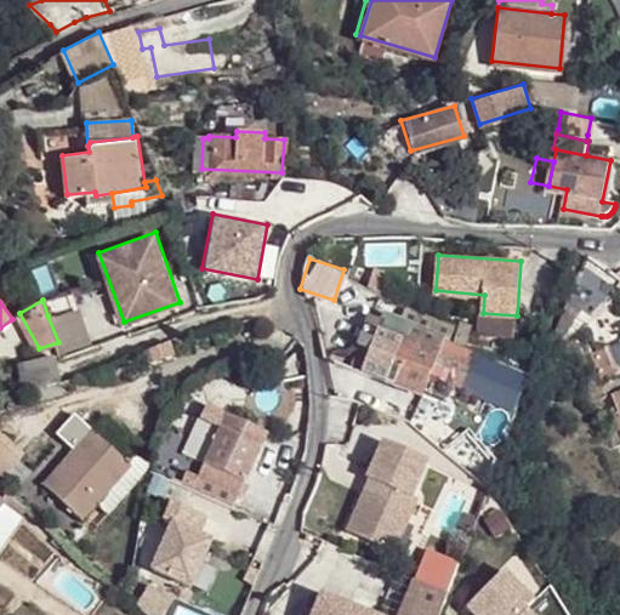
[(73,307),(47,315),(58,342),(61,348),(91,337),(80,306),(73,309),(73,307)]
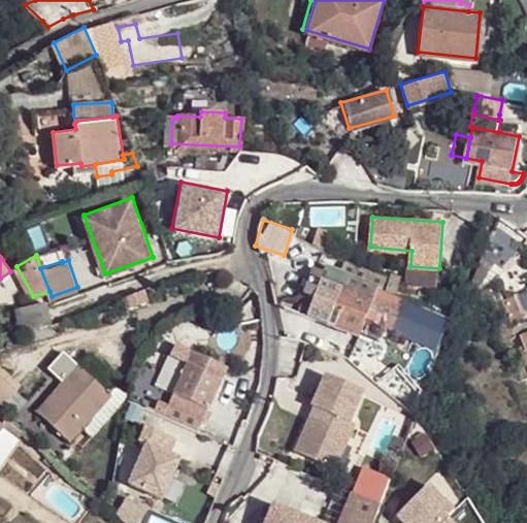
[(374,288),(322,268),(320,272),(318,282),(368,300),(374,288)]
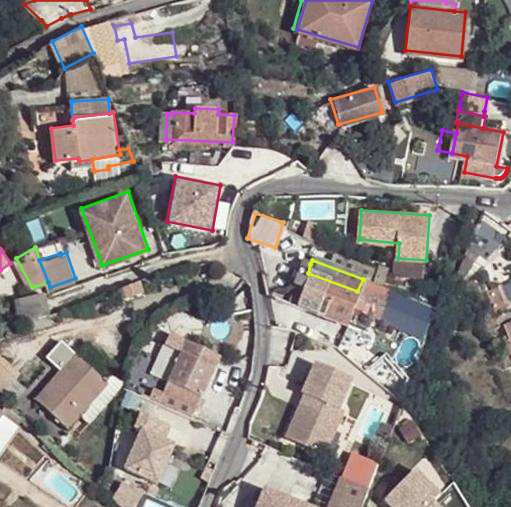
[(290,289),(300,292),(308,273),(310,264),(300,262),(290,289)]
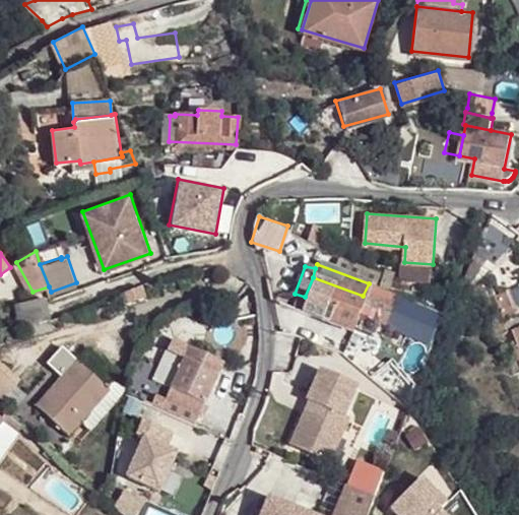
[(363,296),(313,277),(305,297),(301,311),(351,331),(352,329),(360,309),(363,296)]
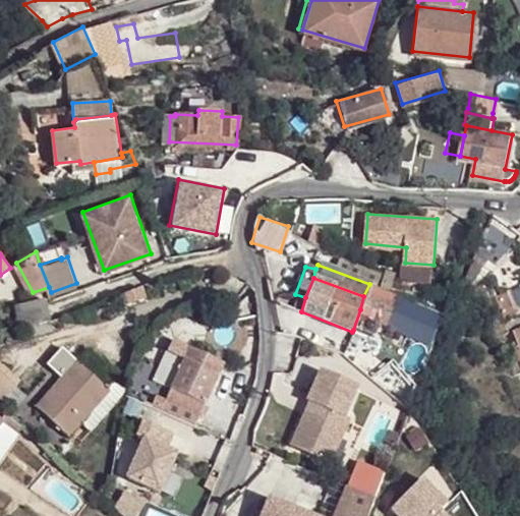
[(149,282),(126,290),(130,302),(152,295),(149,282)]
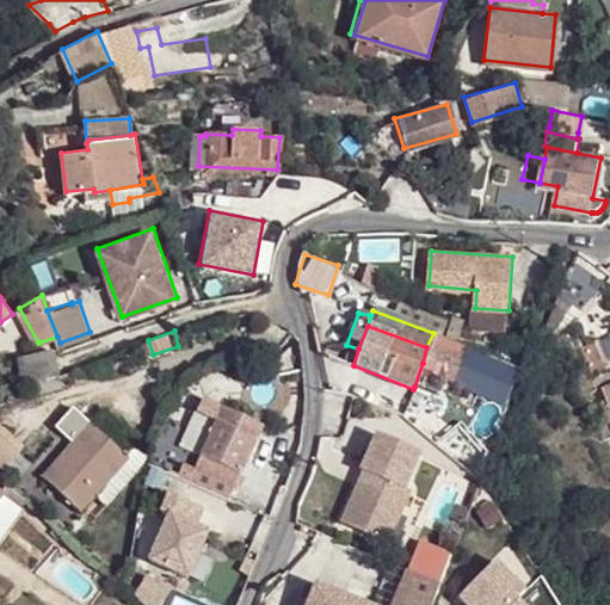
[(23,380),(60,372),(55,347),(19,355),(23,380)]
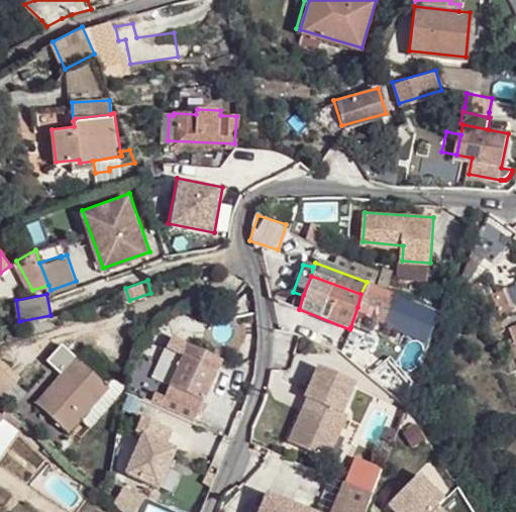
[(350,327),(360,331),(369,313),(370,311),(357,307),(350,327)]
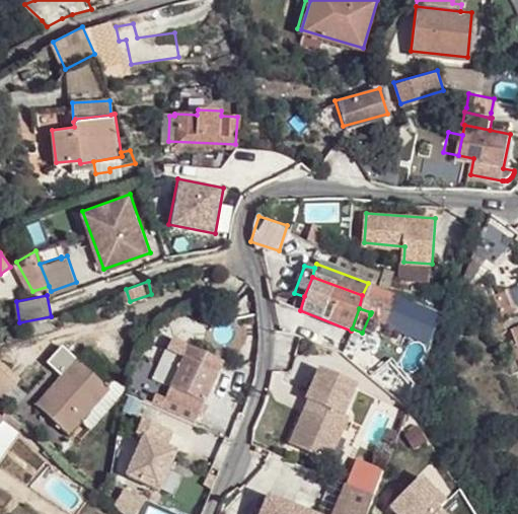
[(517,315),(505,321),(517,352),(513,353),(517,364),(517,315)]
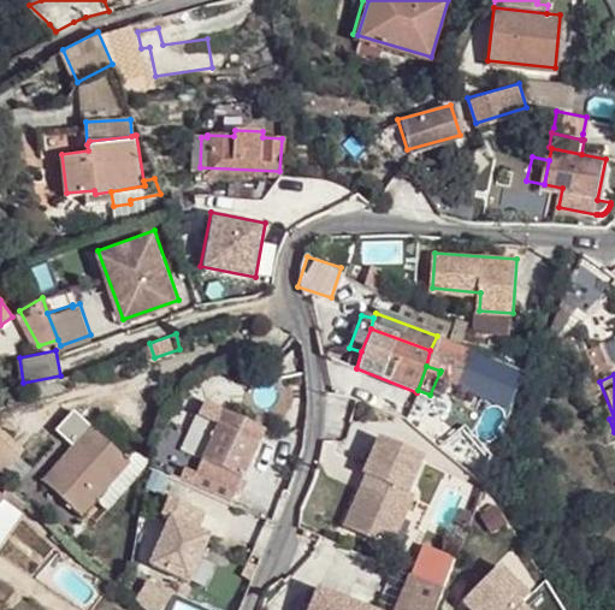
[(203,459),(219,424),(260,442),(266,430),(207,401),(184,450),(202,457),(203,459)]
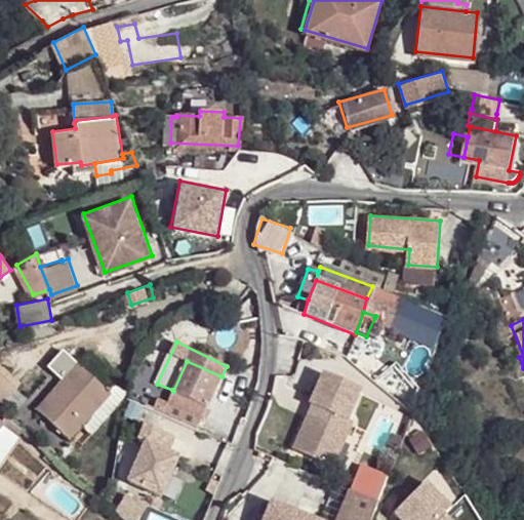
[(110,389),(63,347),(47,363),(63,377),(38,405),(73,437),(85,424),(114,393),(110,389)]
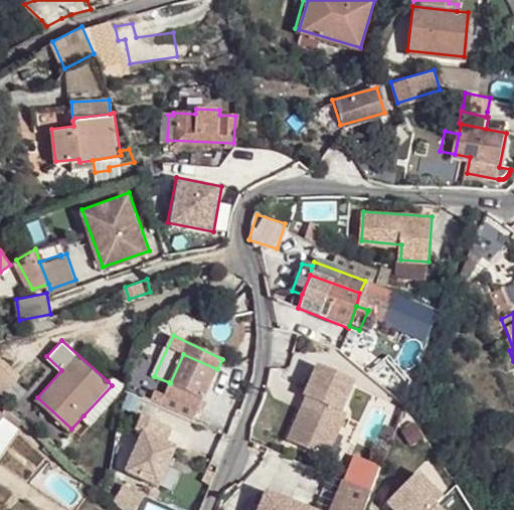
[(183,354),(170,383),(203,397),(217,369),(183,354)]
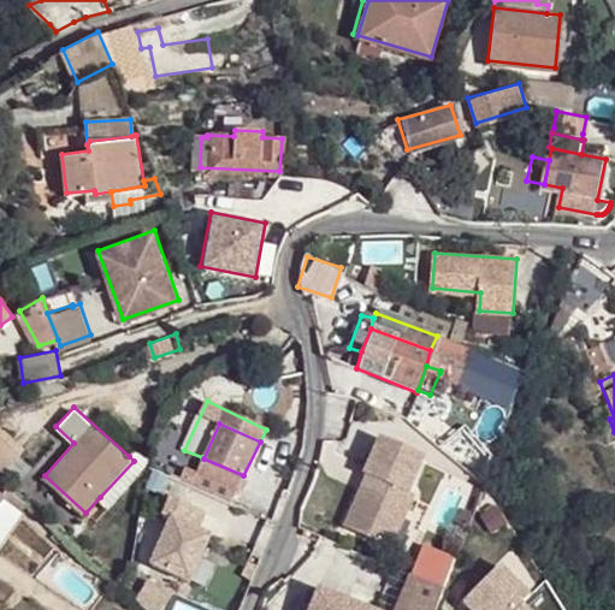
[(360,485),(343,525),(389,545),(412,495),(406,492),(423,456),(378,437),(361,473),(366,474),(379,480),(374,491),(360,485)]
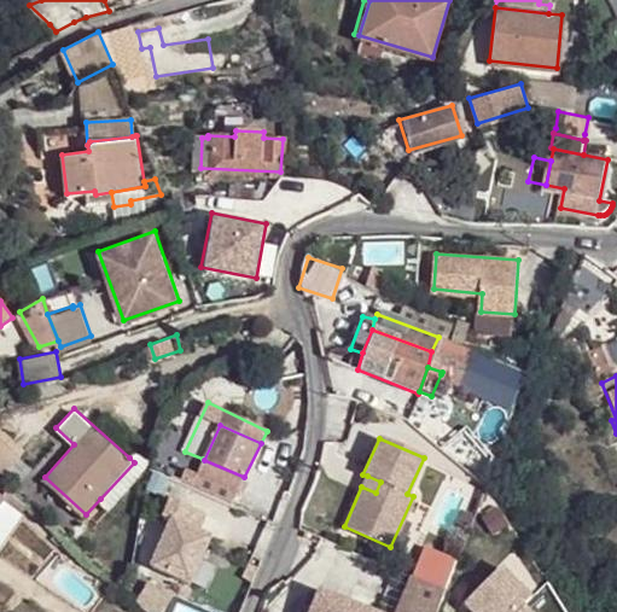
[(139,447),(129,458),(134,462),(100,499),(111,508),(153,461),(139,447)]
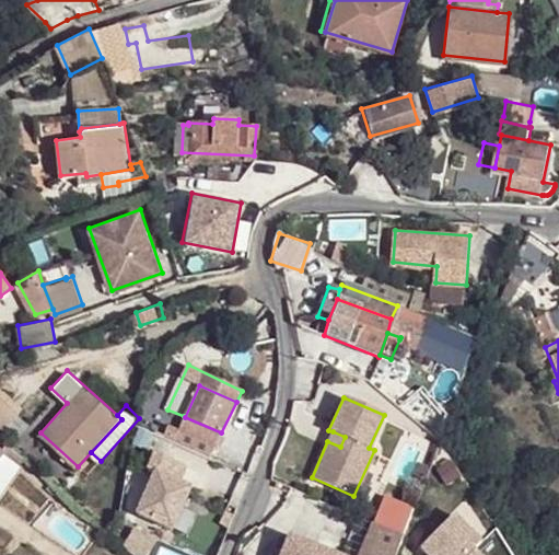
[(185,417),(184,416),(177,428),(216,447),(221,432),(185,417)]
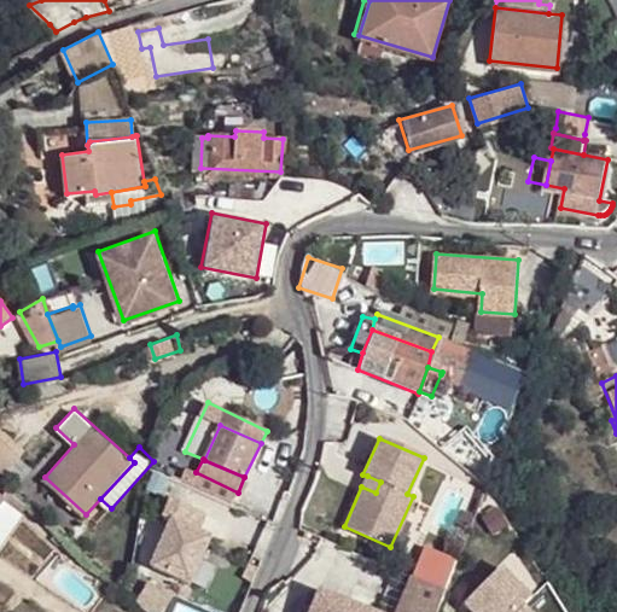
[(380,482),(367,476),(361,487),(376,493),(380,482)]
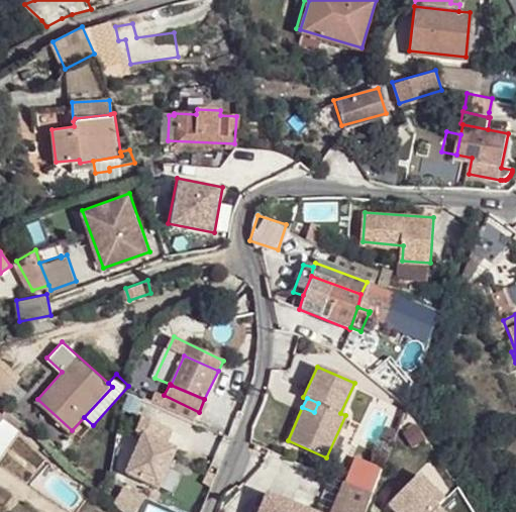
[(0,418),(0,454),(18,429),(2,416),(0,418)]
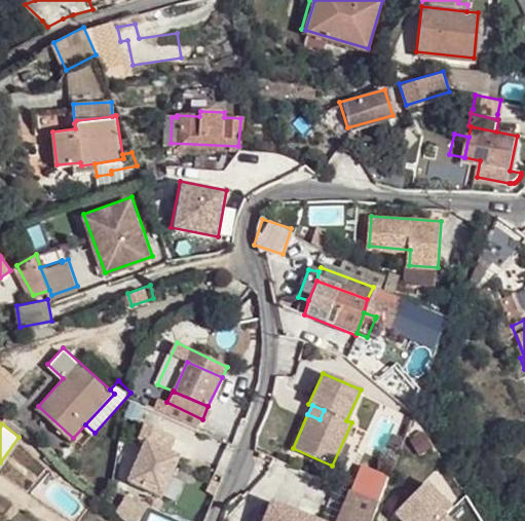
[(170,448),(175,437),(149,425),(144,437),(170,448)]
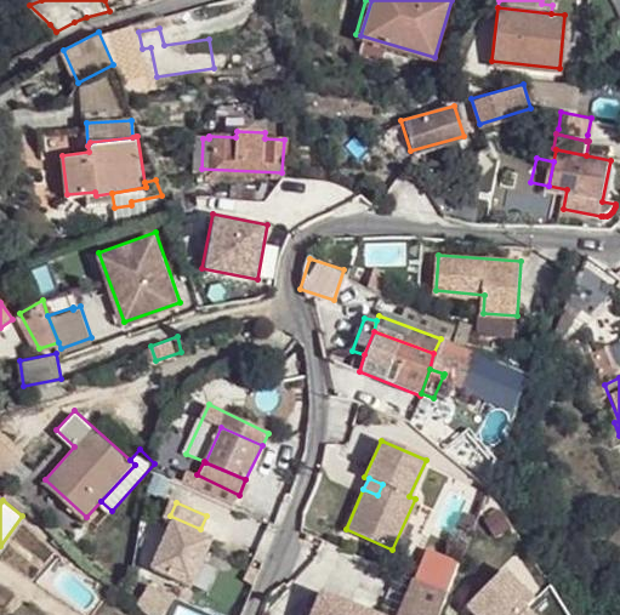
[(180,533),(164,571),(210,591),(215,579),(233,587),(248,551),(228,544),(225,551),(180,533)]
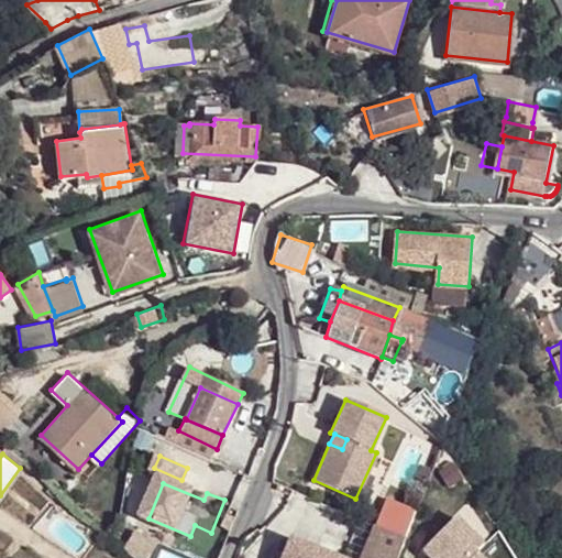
[(401,538),(412,511),(383,500),(373,526),(401,538)]
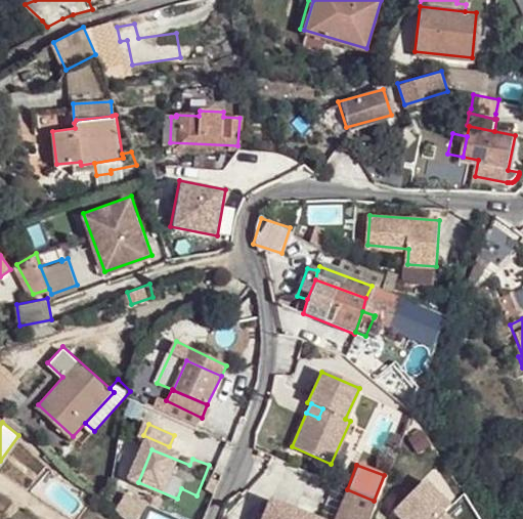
[(424,485),(398,512),(404,518),(435,518),(440,515),(446,508),(424,485)]
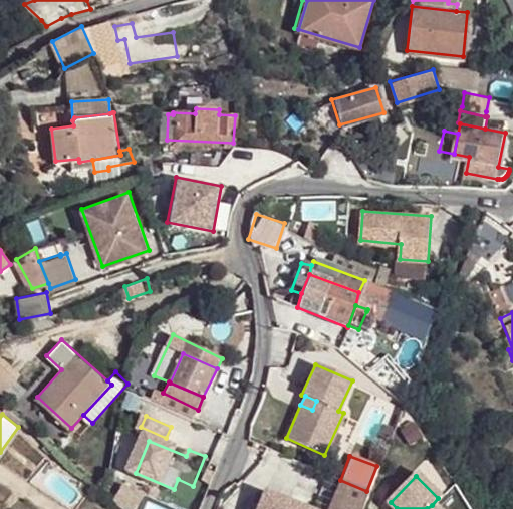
[(361,507),(366,491),(340,480),(334,496),(361,507)]
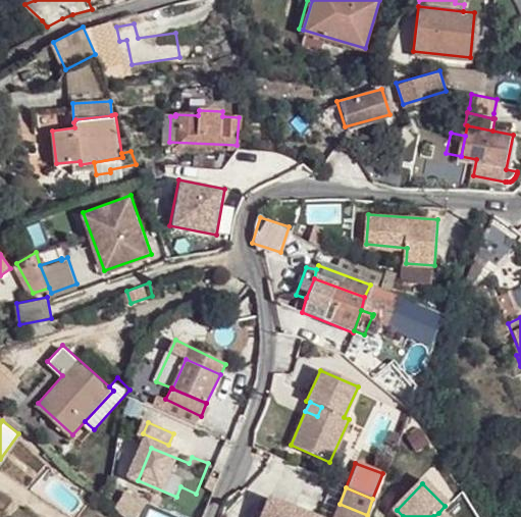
[(261,515),(259,516),(309,516),(266,501),(261,515)]
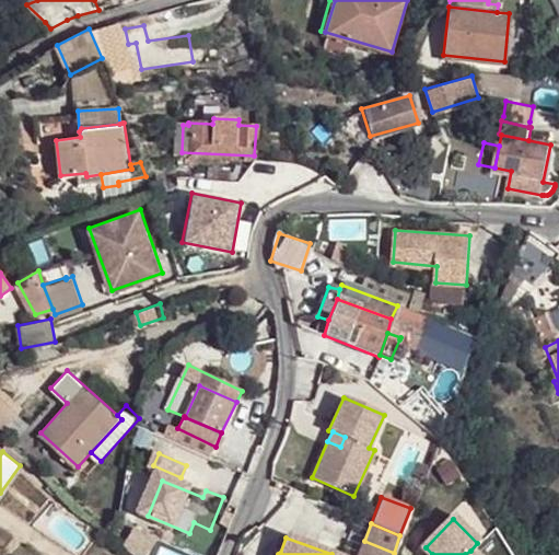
[(392,554),(394,553),(364,541),(359,554),(392,554)]
